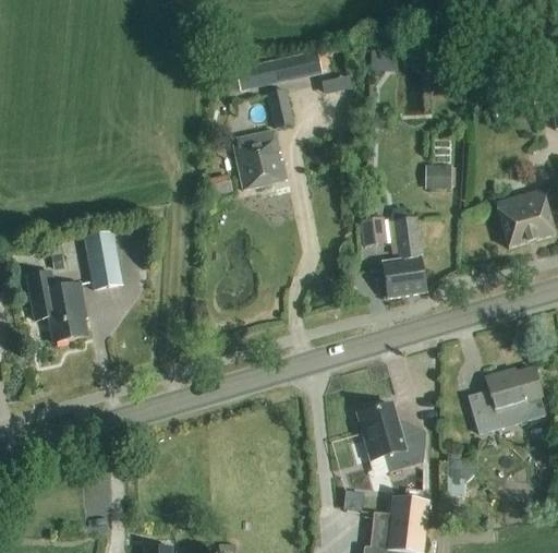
[(386,69),(386,41),(371,41),(371,69),(386,69)]
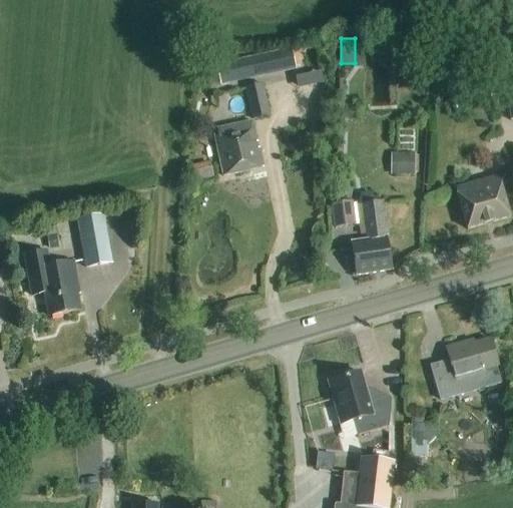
[(216,61),(220,82),(296,67),(291,46),(216,61)]
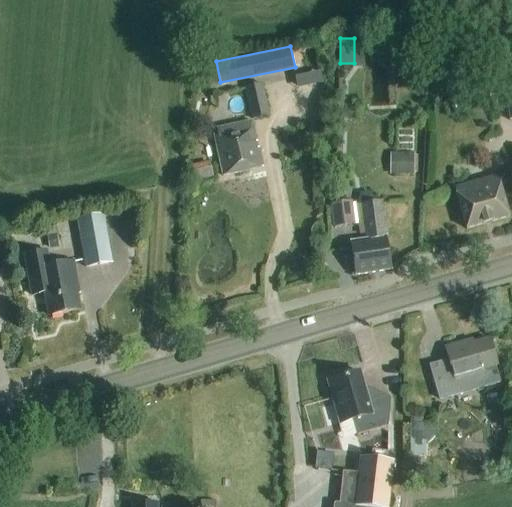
[(511,76),(503,77),(508,117),(511,116),(511,76)]
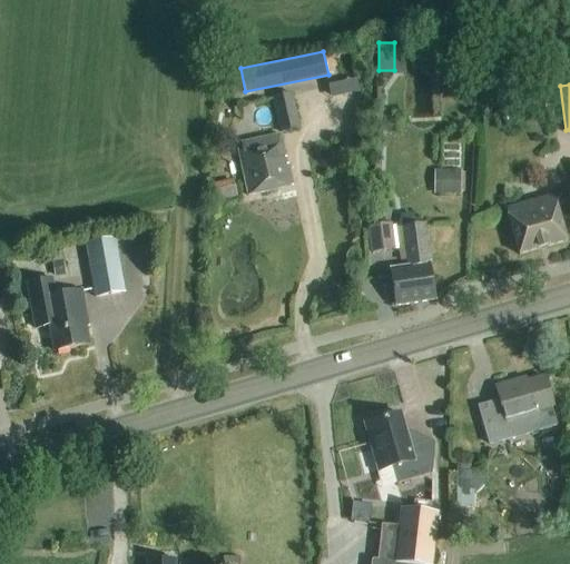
[(279,128),(300,124),(292,88),(272,92),(279,128)]
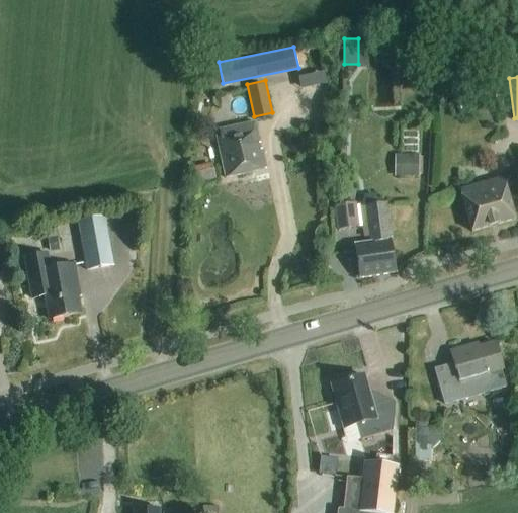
[(266,165),(258,129),(256,119),(252,119),(220,126),(221,133),(217,134),(226,174),(266,165)]
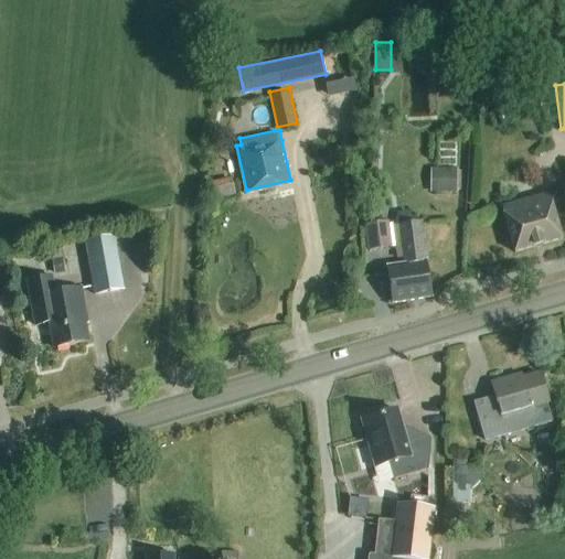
[(457,164),(429,164),(429,189),(457,189),(457,164)]
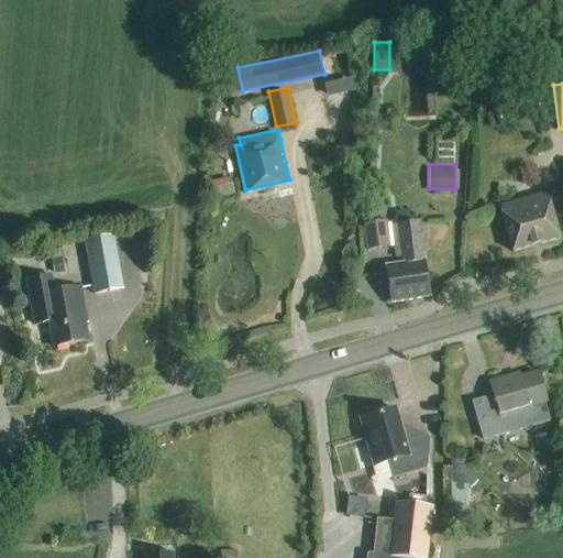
[(560,234),(548,189),(500,203),(512,248),(560,234)]
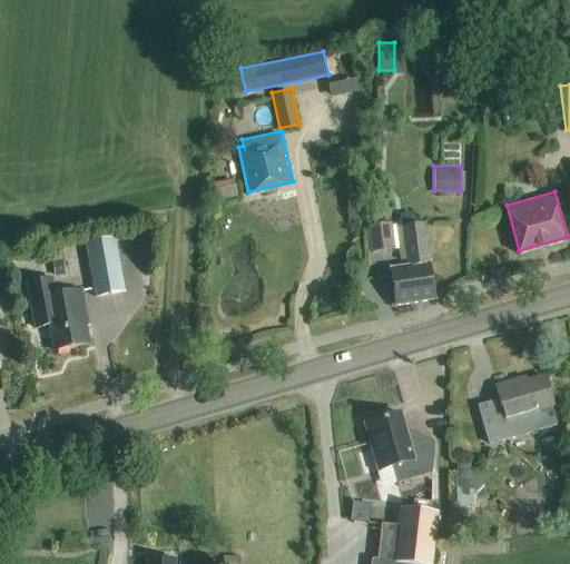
[(395,246),(392,219),(367,223),(371,249),(395,246)]
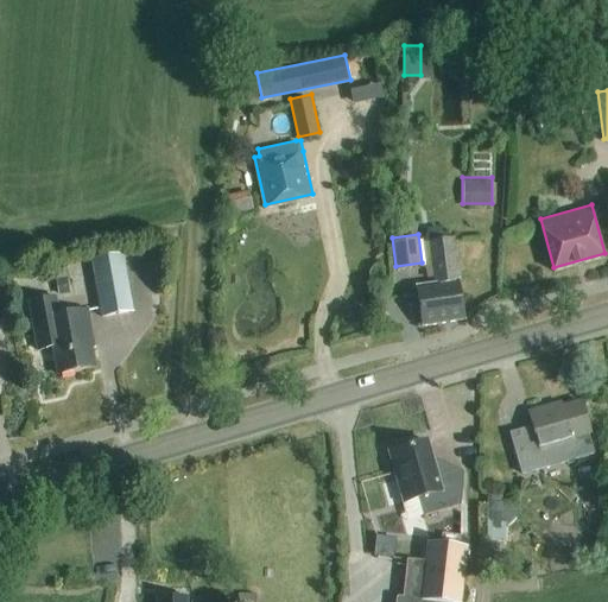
[(417,283),(423,319),(423,322),(464,316),(453,235),(430,238),(436,280),(417,283)]
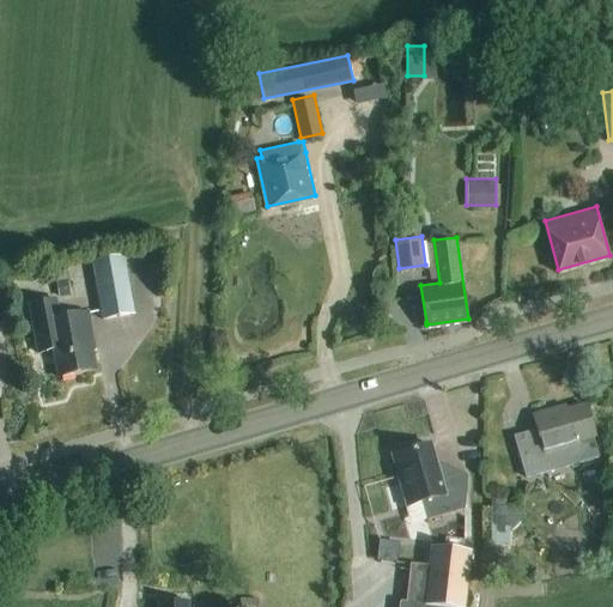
[(89,259),(101,317),(134,311),(123,253),(89,259)]
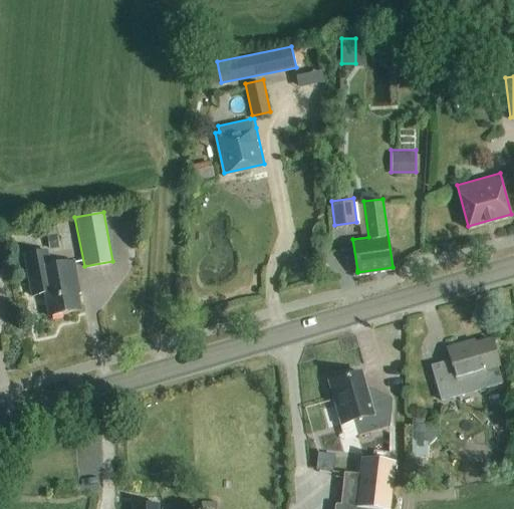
[(43,220),(45,233),(56,231),(54,218),(43,220)]
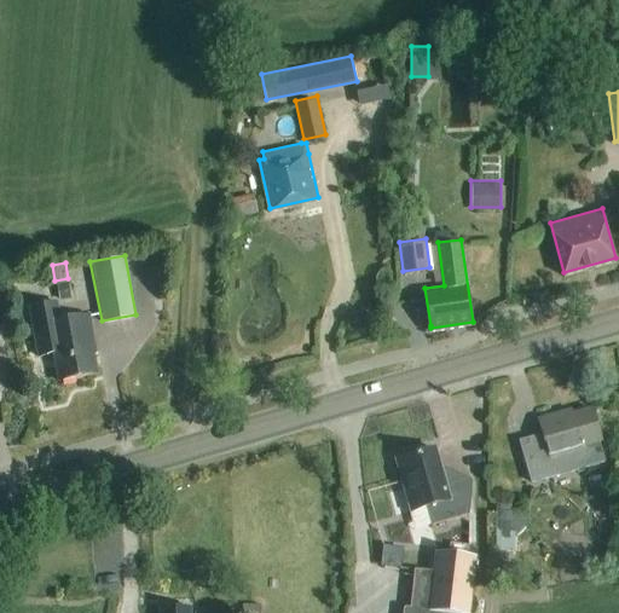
[(68,278),(55,281),(58,296),(71,294),(68,278)]
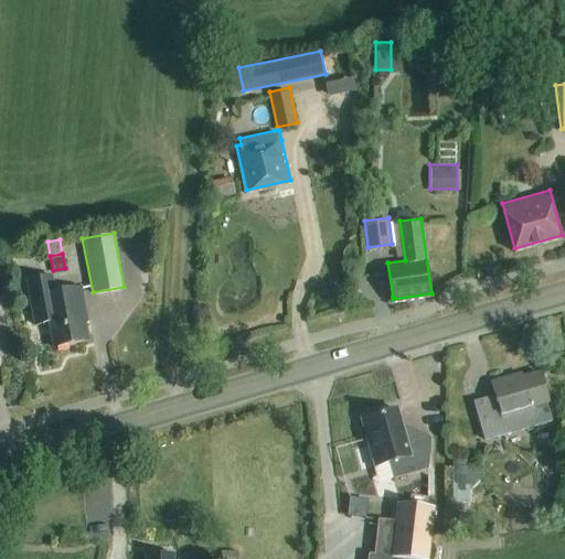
[(82,304),(85,304),(81,285),(55,289),(52,272),(27,277),(35,321),(49,319),(53,343),(88,336),(82,304)]
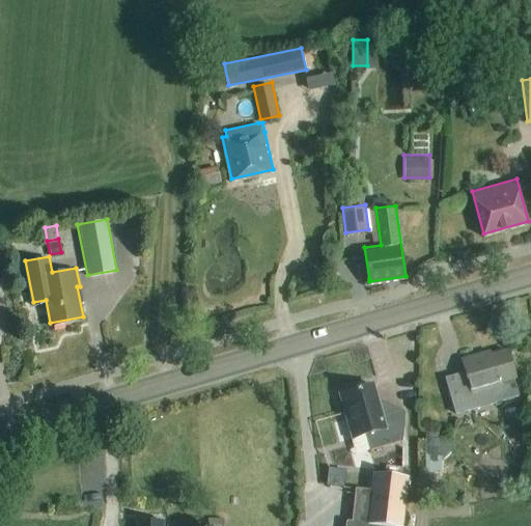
[(515,377),(507,348),(481,355),(480,352),(463,357),(466,368),(444,375),(454,411),(519,393),(514,378),(515,377)]
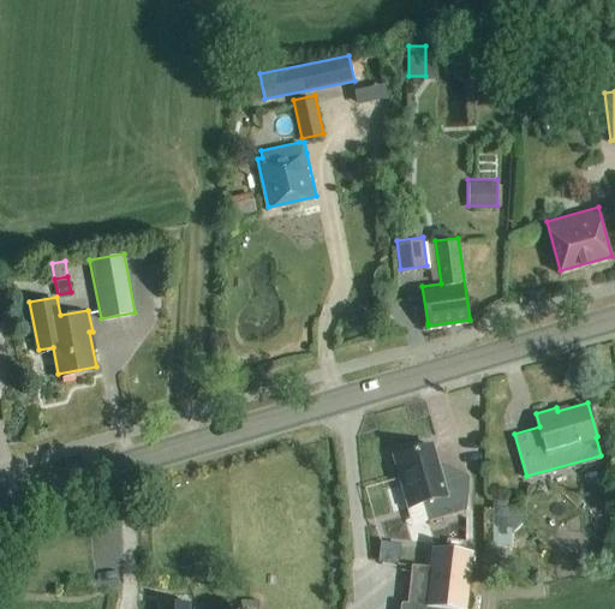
[(448,513),(466,507),(469,476),(467,472),(443,479),(433,442),(394,453),(408,503),(423,505),(428,519),(429,519),(435,537),(454,532),(448,513)]
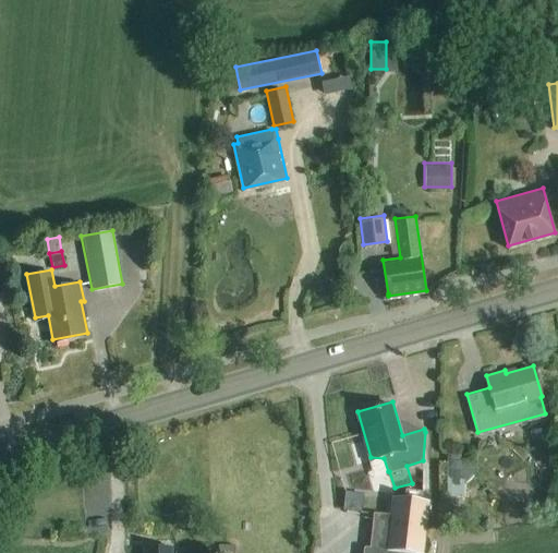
[(364,545),(363,552),(422,552),(428,500),(393,495),(391,513),(374,511),(370,545),(364,545)]
